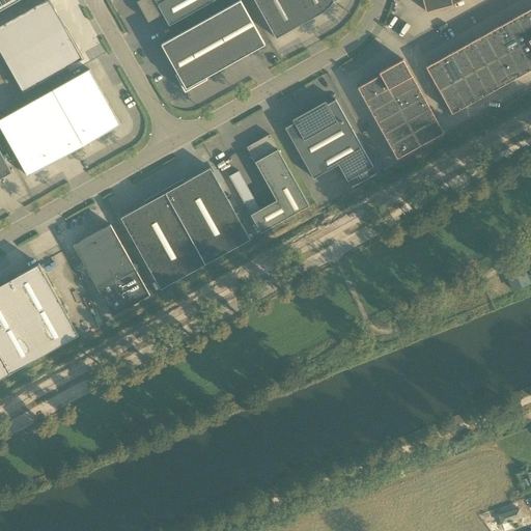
[(0,0),(0,10),(18,0),(0,0)]
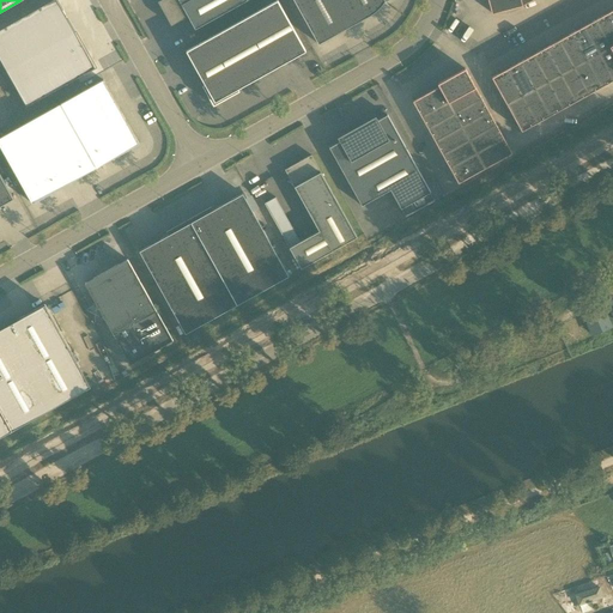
[(0,59),(26,105),(84,73),(85,73),(97,67),(76,30),(74,30),(56,0),(50,0),(0,29),(0,59)]
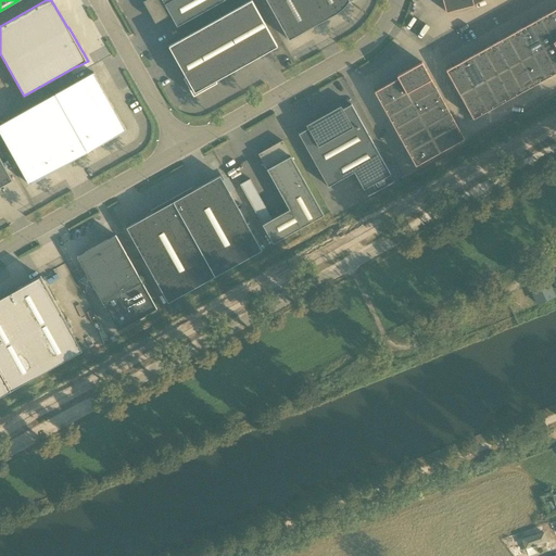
[(146,0),(143,1),(155,23),(166,17),(166,16),(169,14),(177,26),(224,0),(146,0)]
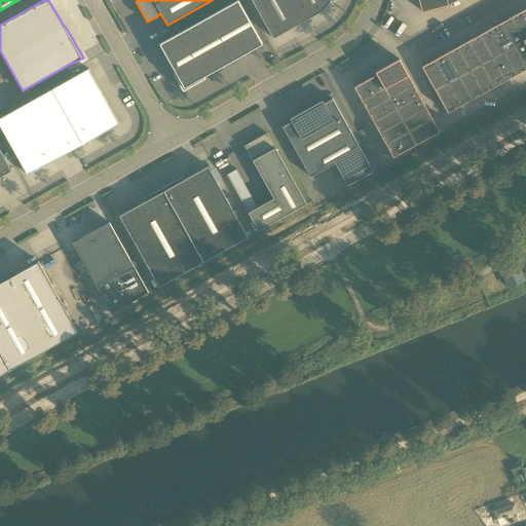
[(205,78),(204,76),(262,44),(238,0),(160,44),(176,72),(174,73),(183,90),(205,78)]
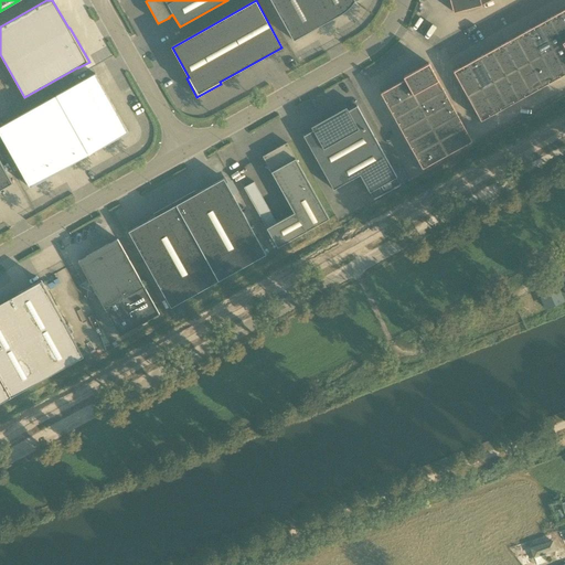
[(270,0),(294,41),(340,14),(349,9),(355,1),(355,0),(354,0),(270,0)]
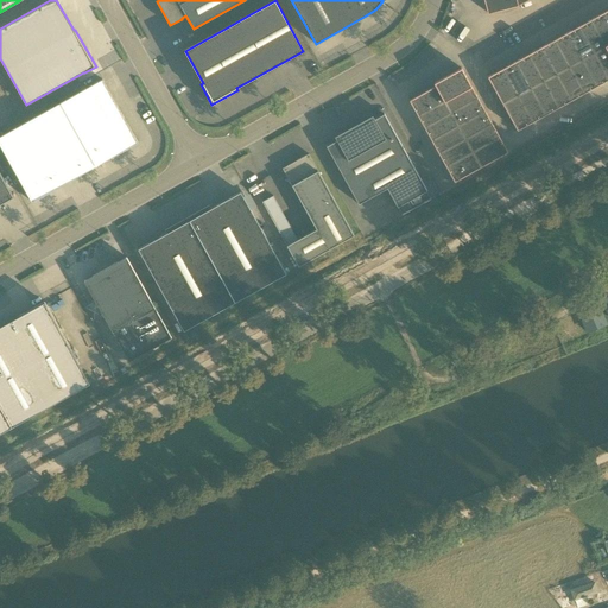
[(483,0),(488,13),(518,5),(517,0),(483,0)]
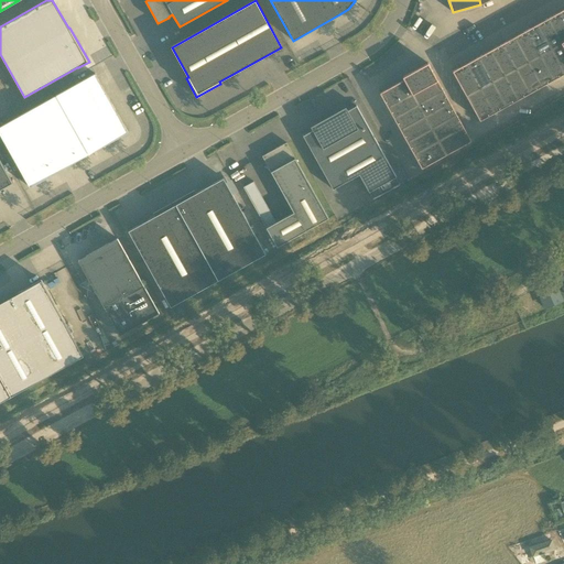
[(563,41),(563,17),(561,11),(549,18),(563,43),(563,41)]
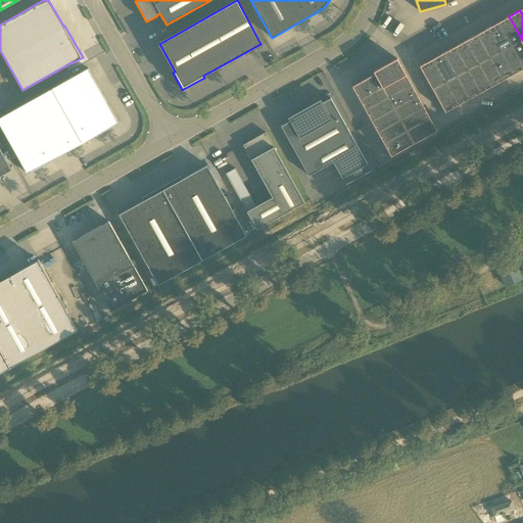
[(509,16),(497,22),(511,46),(522,40),(509,16)]
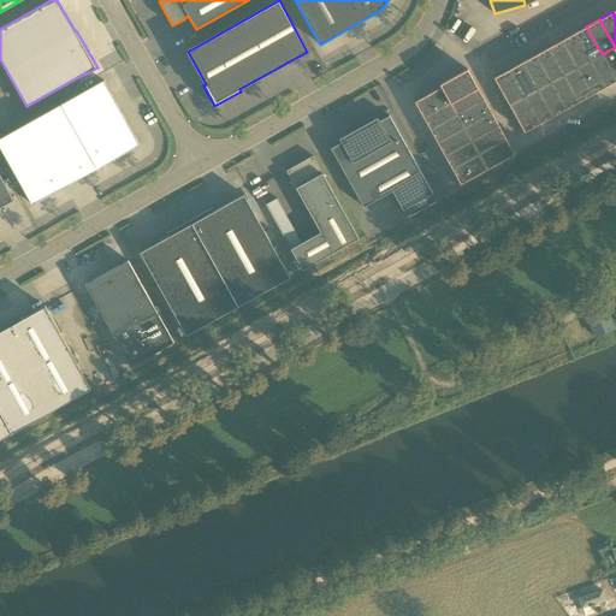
[(602,54),(586,27),(573,34),(588,61),(602,54)]
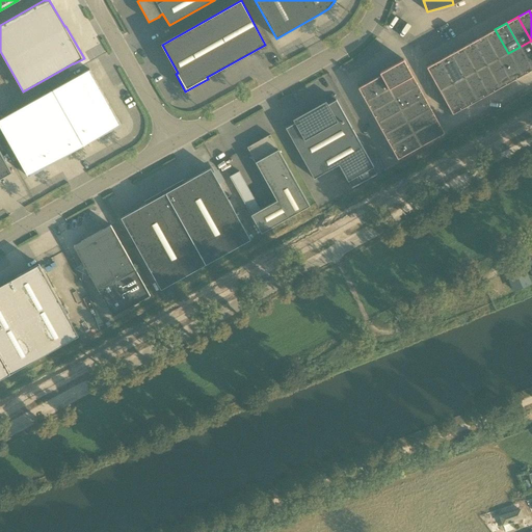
[(495,29),(484,35),(497,59),(508,53),(495,29)]
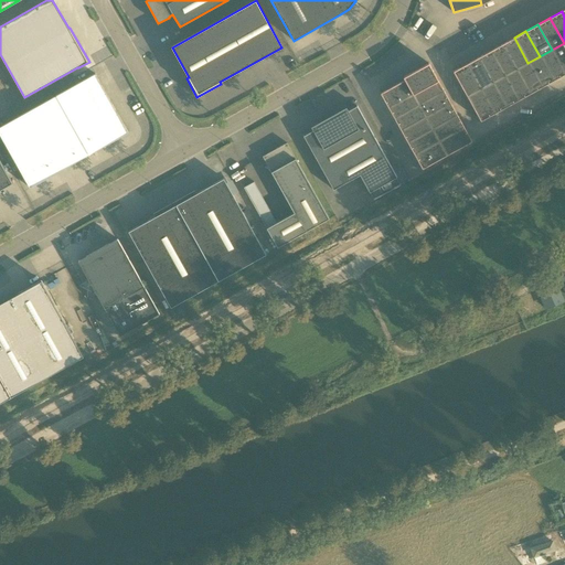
[(528,63),(514,38),(502,44),(515,70),(528,63)]
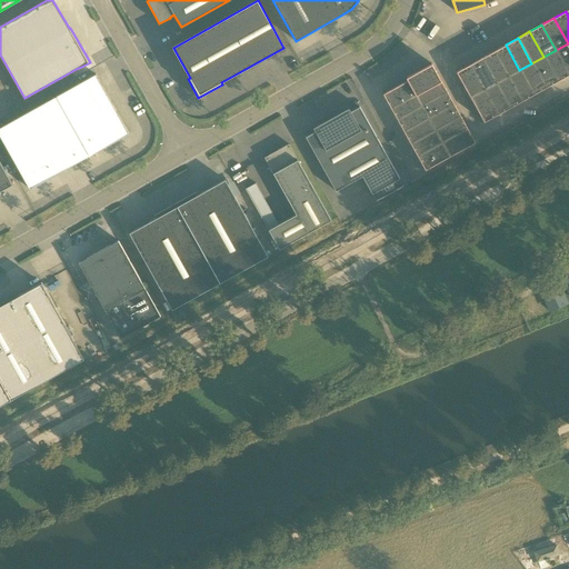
[(556,50),(568,73),(568,46),(568,43),(556,50)]
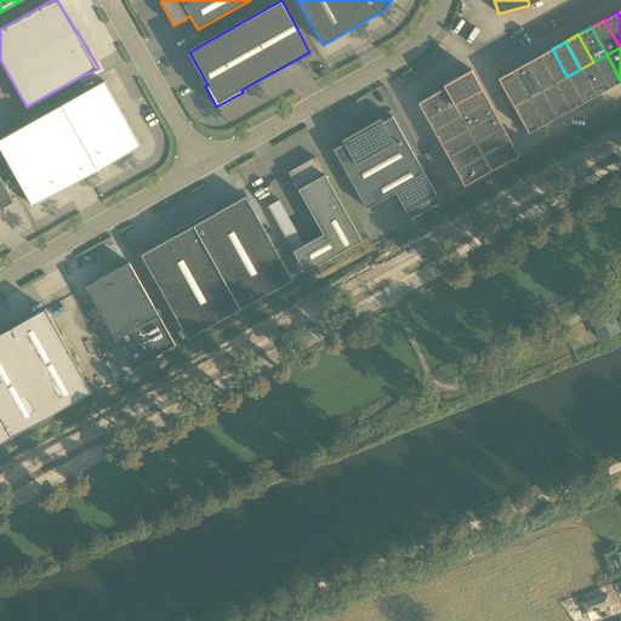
[(552,49),(539,56),(553,84),(567,77),(552,49)]
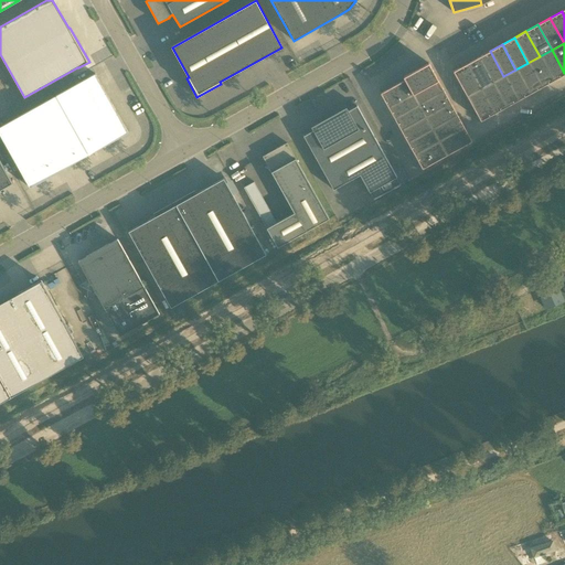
[(540,56),(553,81),(564,74),(564,73),(552,50),(540,56)]
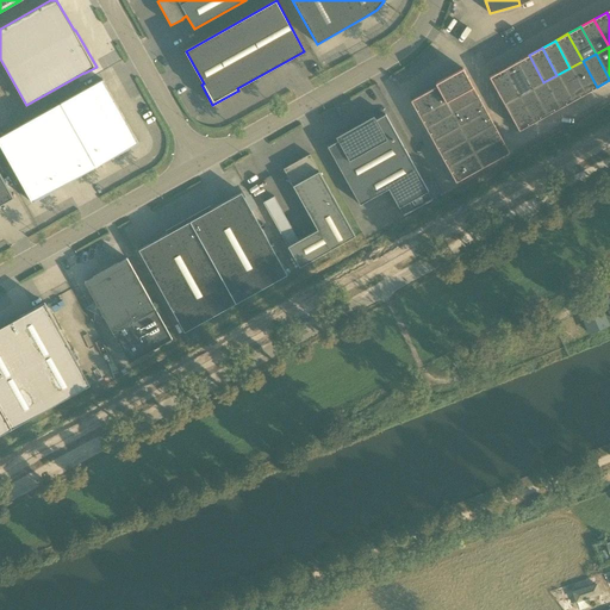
[(543,82),(529,55),(516,62),(531,89),(543,82)]
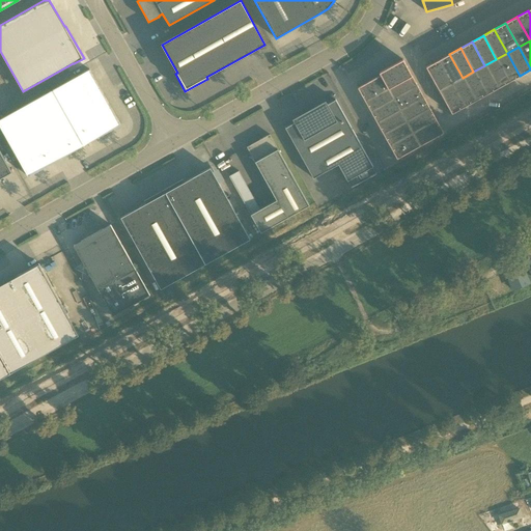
[(496,59),(509,82),(520,76),(507,53),(496,59)]
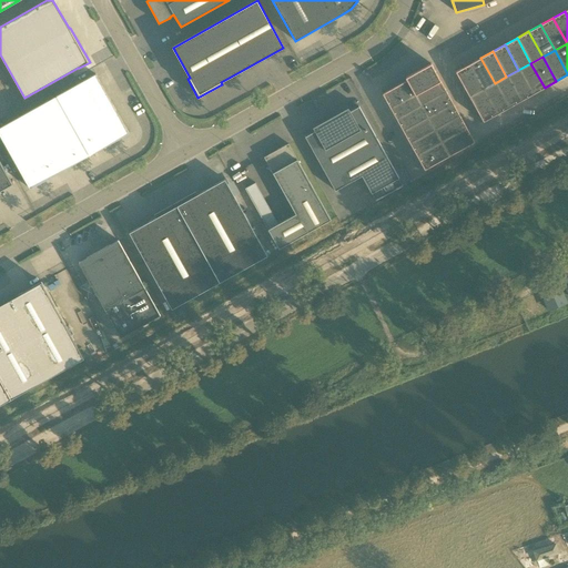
[(495,83),(480,58),(468,64),(483,90),(495,83)]
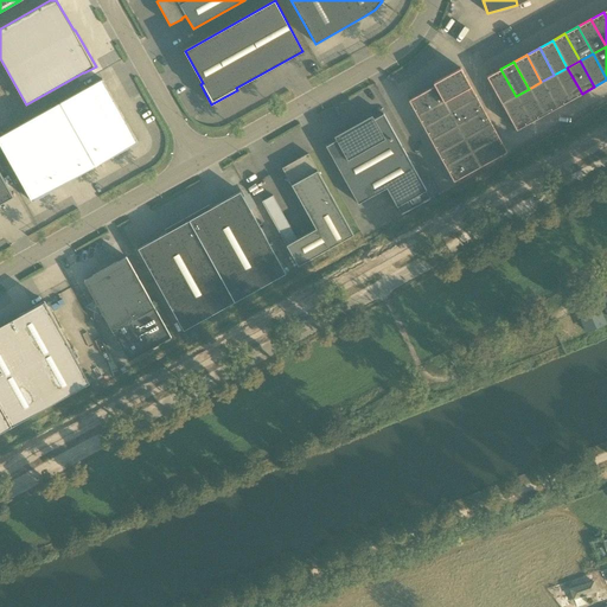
[(470,84),(460,68),(434,83),(435,85),(442,100),(470,84)]
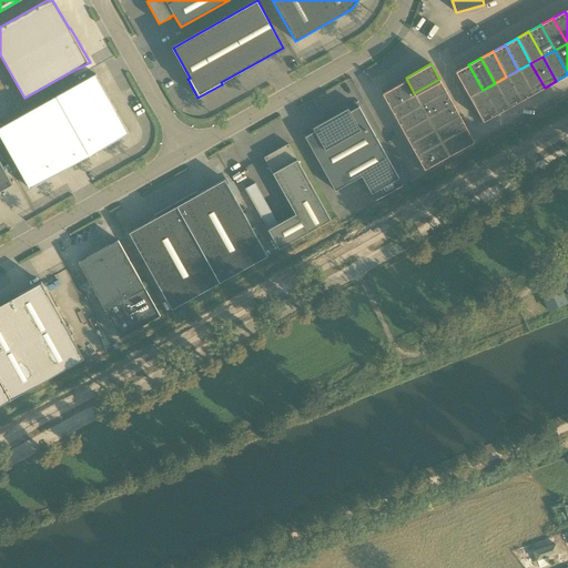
[(518,70),(533,94),(545,88),(530,63),(518,70)]
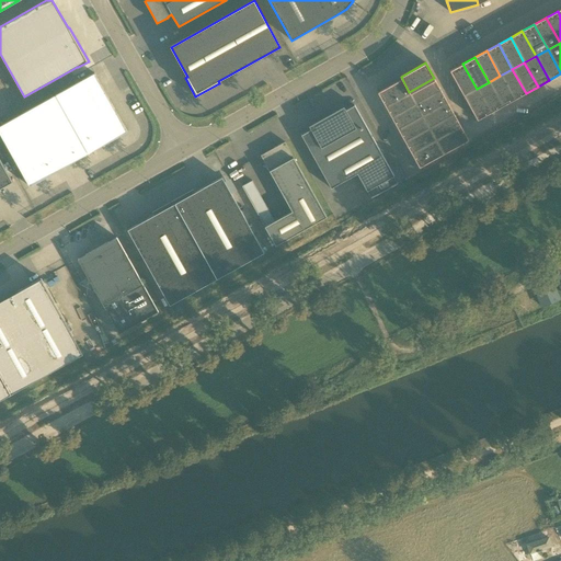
[(477,89),(462,64),(450,71),(464,95),(477,89)]
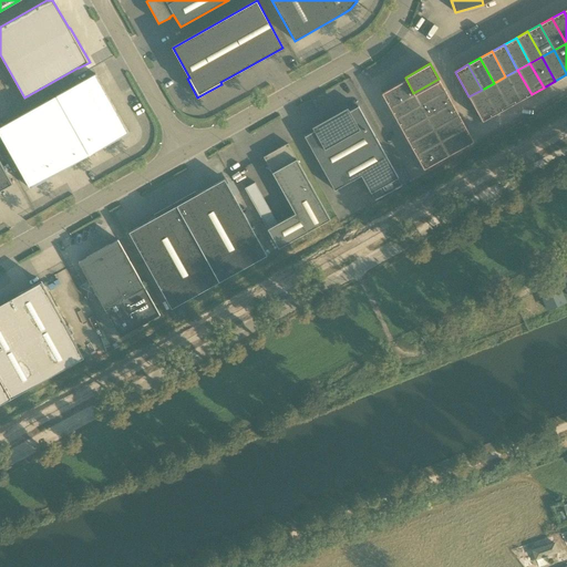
[(505,76),(519,101),(532,94),(517,70),(505,76)]
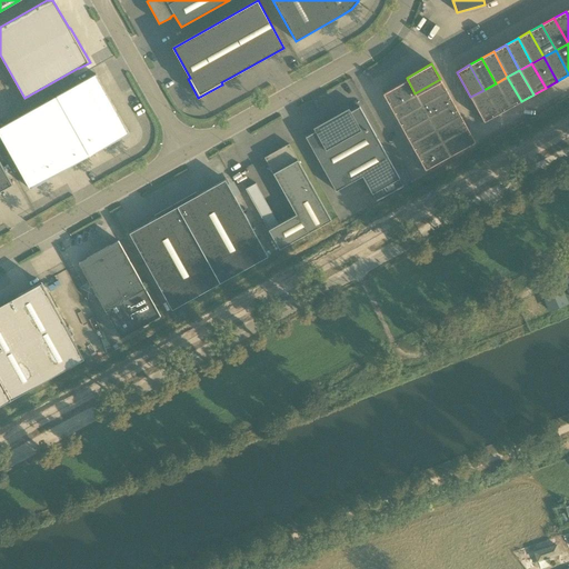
[(96,75),(57,96),(68,116),(107,95),(96,75)]
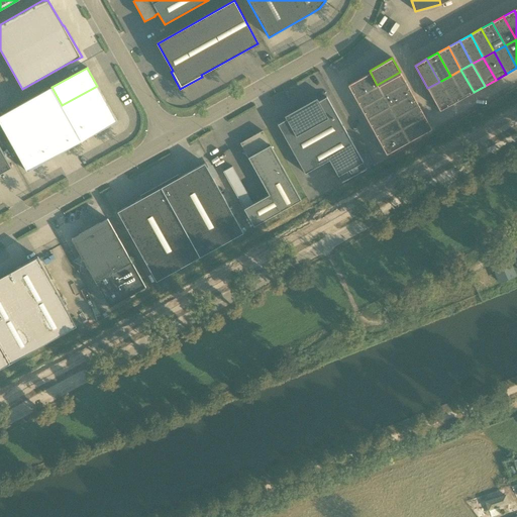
[(474,92),(460,70),(450,76),(462,98),(474,92)]
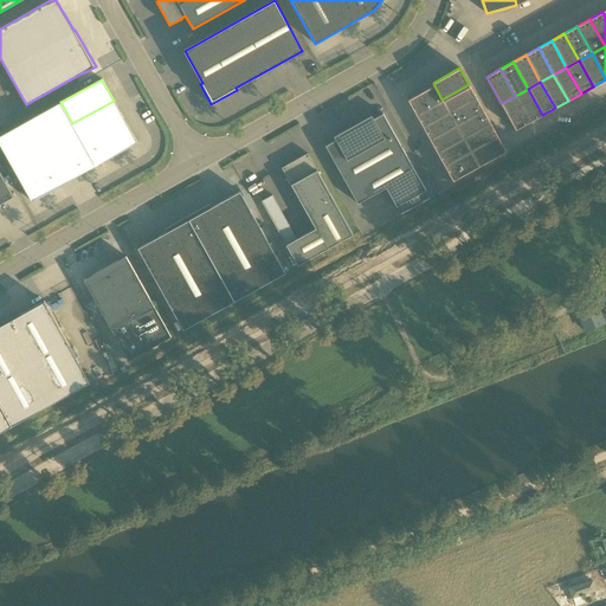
[(469,84),(442,100),(449,113),(476,97),(469,84)]
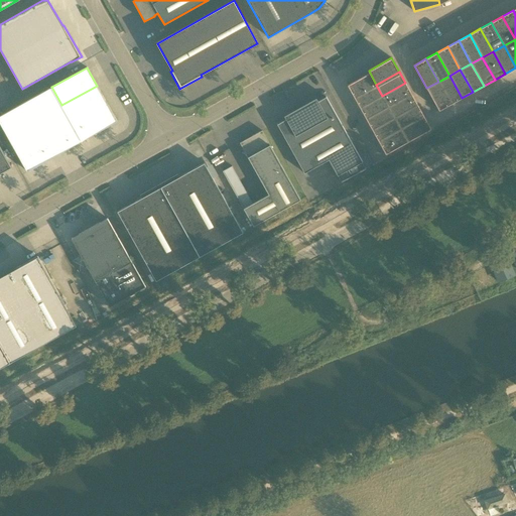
[(348,85),(354,97),(376,85),(370,73),(348,85)]
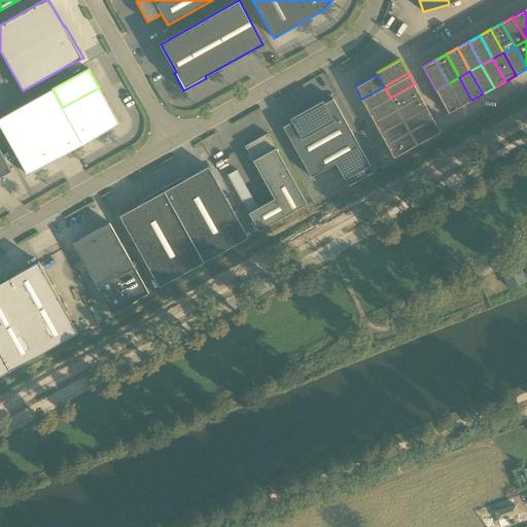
[(459,77),(448,83),(460,106),(471,100),(459,77)]
